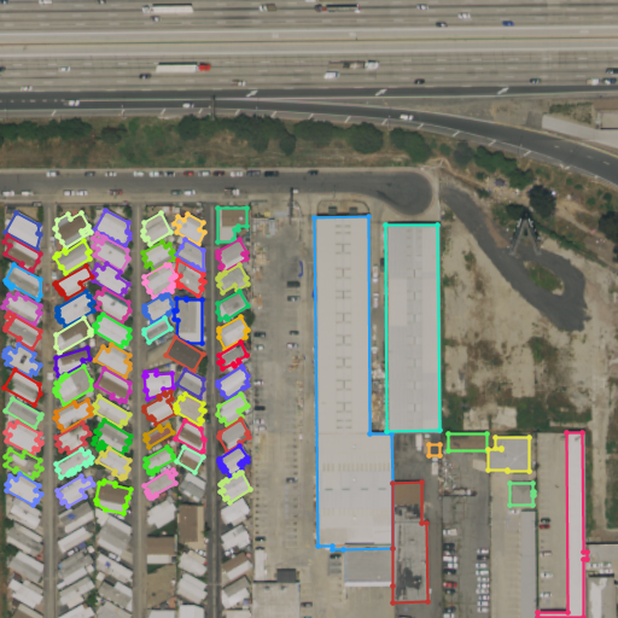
[(39,512),(35,518),(39,519),(33,530),(18,522),(19,518),(7,512),(11,506),(5,502),(9,495),(13,499),(15,497),(39,512)]
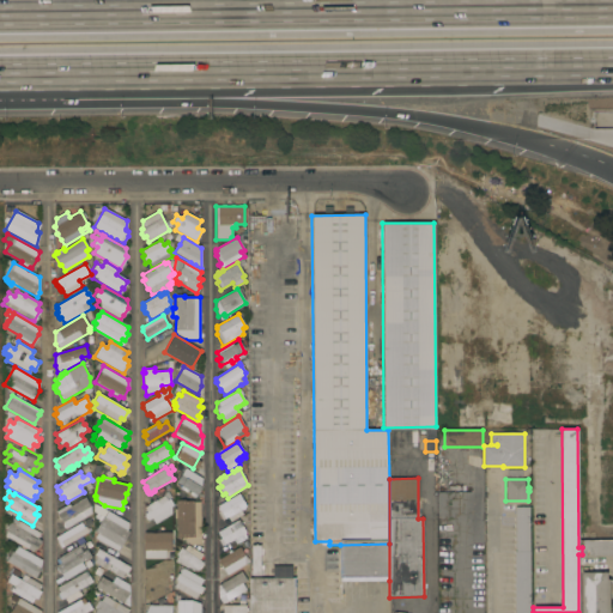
[(164,496),(163,493),(168,492),(169,495),(170,493),(173,493),(174,496),(173,497),(171,498),(170,498),(169,499),(174,505),(170,507),(171,514),(155,523),(152,519),(149,521),(147,520),(146,520),(144,516),(145,515),(144,514),(147,513),(144,508),(164,496)]
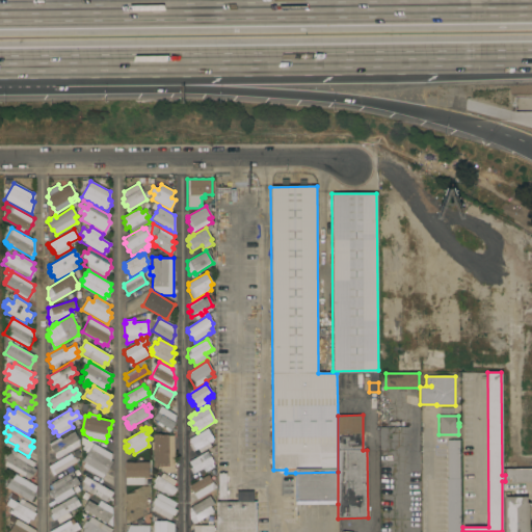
[(207,428),(213,440),(212,441),(212,442),(209,444),(211,447),(200,453),(197,449),(193,452),(189,445),(190,444),(188,442),(189,441),(189,439),(207,428)]
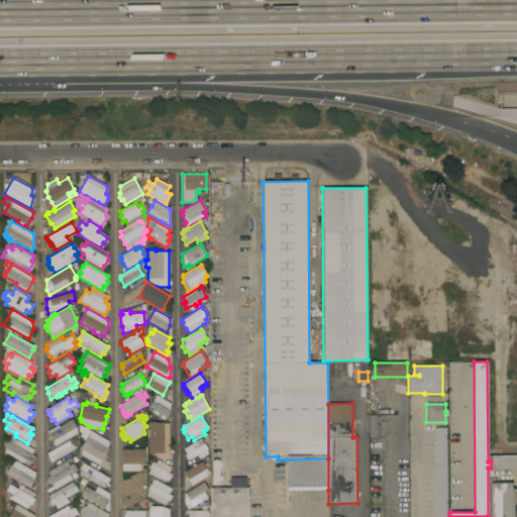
[(56,446),(46,431),(58,425),(59,427),(72,420),(76,427),(77,433),(56,446)]
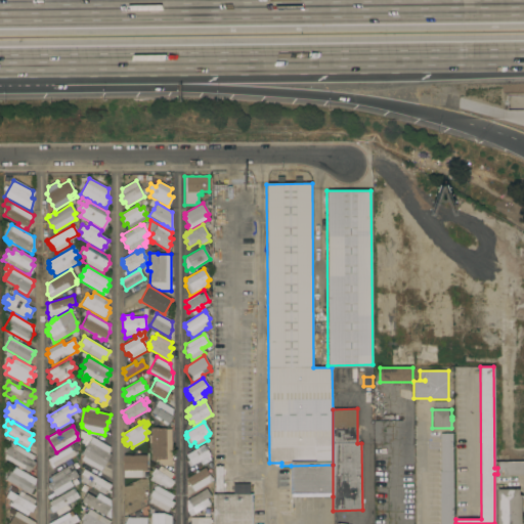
[(172,466),(163,466),(159,464),(159,460),(150,460),(150,443),(148,443),(148,435),(150,435),(150,428),(158,428),(165,428),(166,429),(171,429),(172,466)]
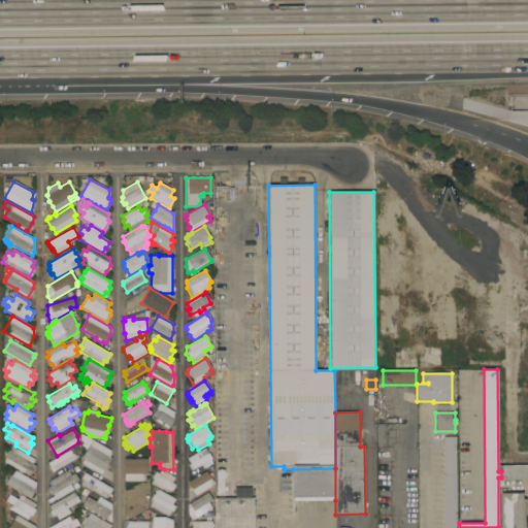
[(442,527),(442,475),(443,475),(443,437),(456,436),(456,527),(442,527)]
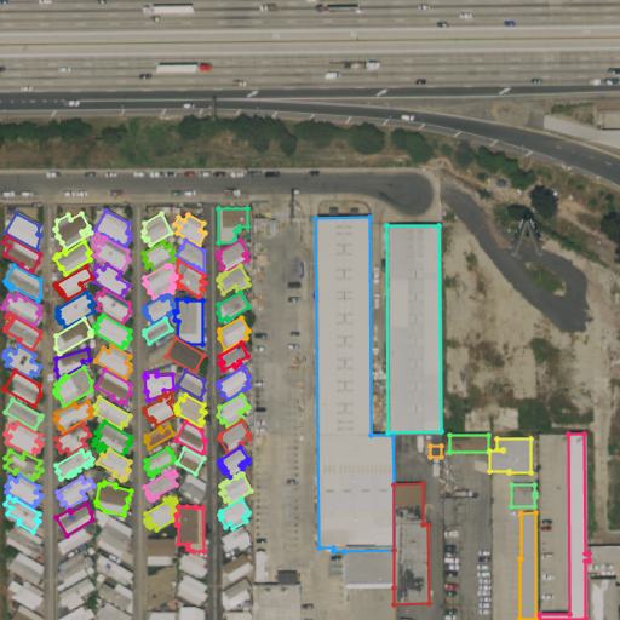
[(128,537),(131,538),(121,554),(119,557),(96,544),(98,539),(96,538),(104,523),(105,523),(109,516),(130,528),(128,537)]
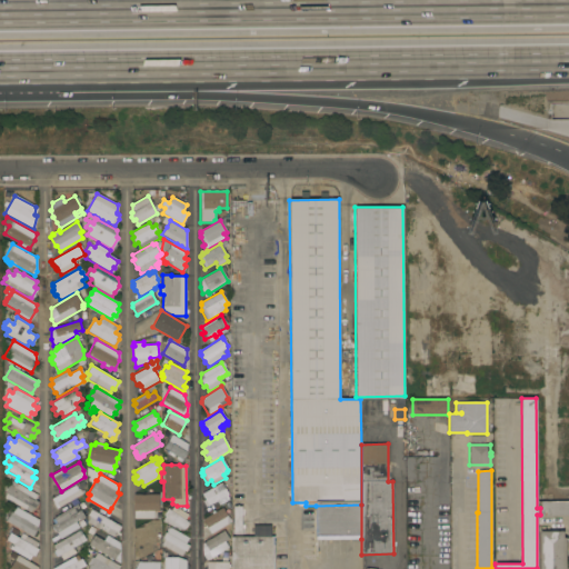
[(5,498),(7,493),(5,492),(6,491),(5,491),(6,488),(7,489),(12,480),(38,495),(35,500),(39,502),(37,505),(38,505),(36,509),(35,509),(35,510),(31,508),(29,512),(5,498)]
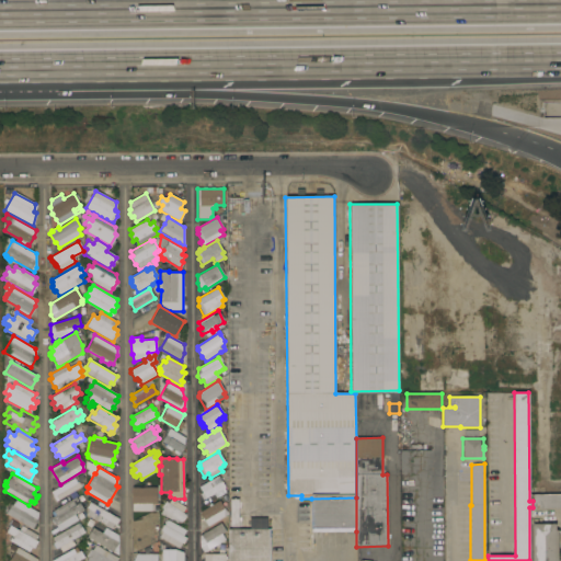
[(218,476),(225,488),(224,488),(226,493),(216,499),(214,494),(203,501),(199,494),(201,493),(198,489),(199,489),(198,487),(218,476)]
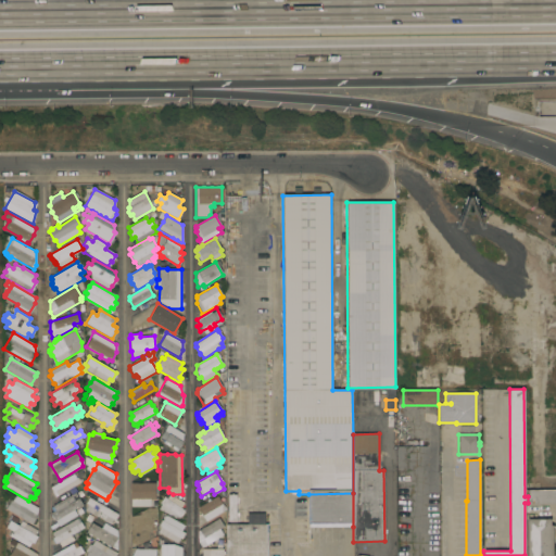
[(74,474),(74,475),(75,474),(80,482),(61,494),(59,496),(58,495),(55,496),(50,488),(74,474)]
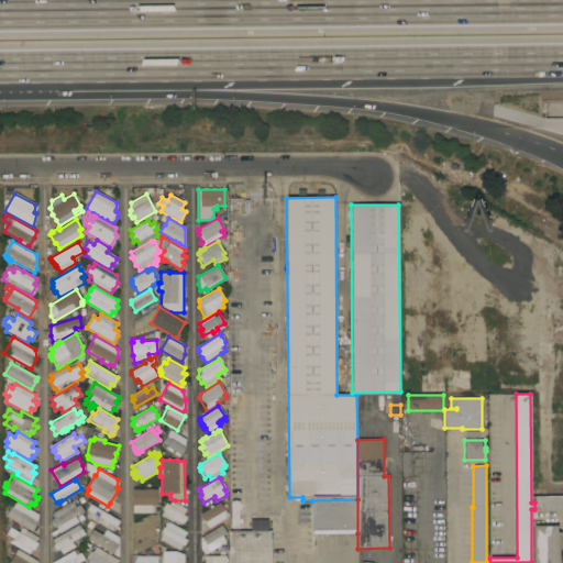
[(132,487),(157,487),(157,505),(153,506),(153,514),(132,514),(132,487)]
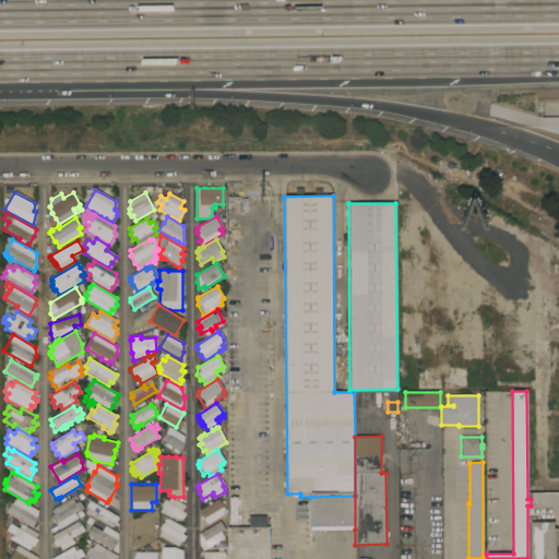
[(532,492),(558,492),(558,508),(532,508),(531,506),(531,499),(532,492)]
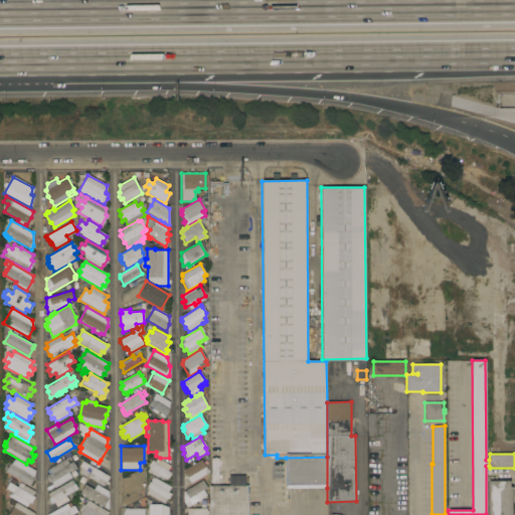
[(69,457),(76,468),(68,472),(71,478),(54,488),(51,483),(50,483),(46,476),(48,475),(46,473),(48,471),(47,469),(69,457)]
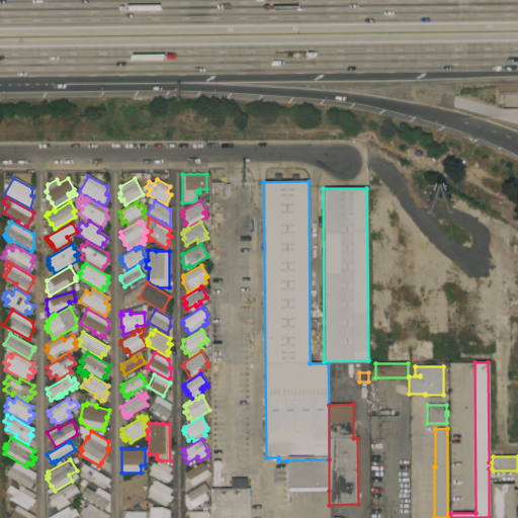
[(287,491),(287,460),(329,459),(329,491),(287,491)]
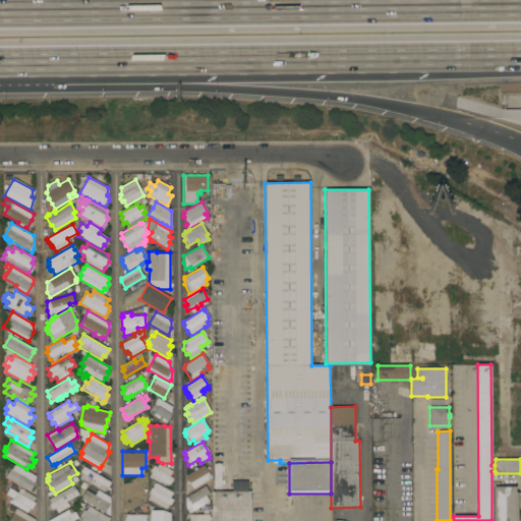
[(149,477),(151,472),(150,472),(154,465),(157,467),(159,463),(172,471),(169,476),(173,478),(172,479),(173,480),(170,484),(169,483),(169,484),(168,484),(167,487),(149,477)]
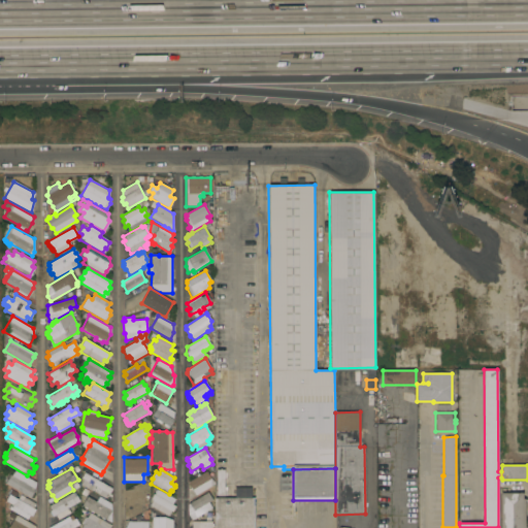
[(5,484),(10,474),(11,475),(14,470),(36,482),(35,489),(31,498),(5,484)]
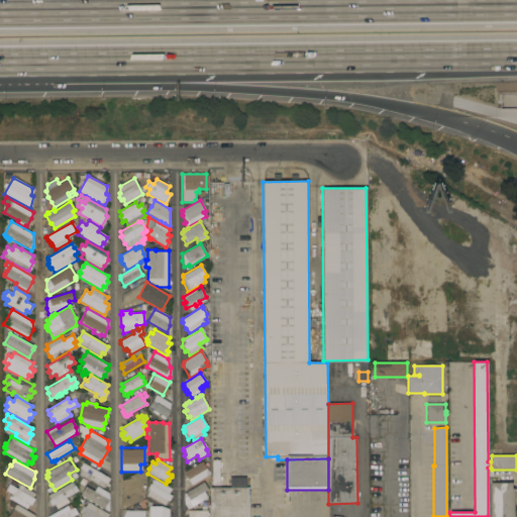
[(193,467),(192,466),(194,463),(195,466),(202,461),(207,469),(206,476),(191,485),(188,480),(187,480),(186,478),(184,473),(193,467)]
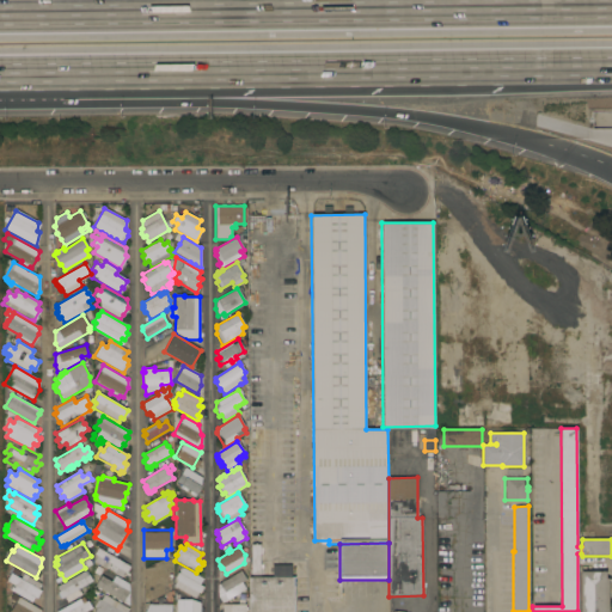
[(130,565),(127,573),(124,571),(121,577),(114,573),(106,569),(93,562),(97,556),(93,555),(98,548),(130,565)]
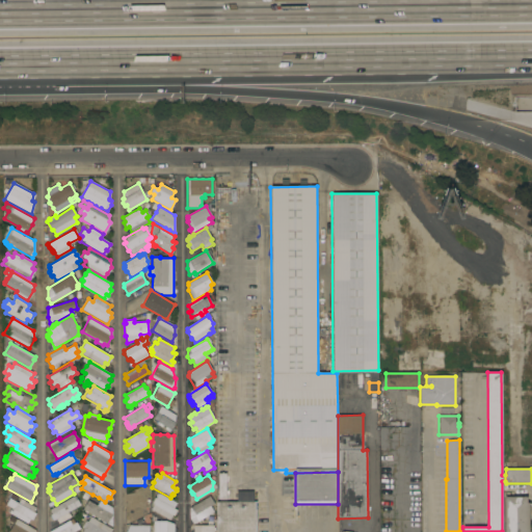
[(81,497),(84,491),(89,495),(85,500),(81,497)]
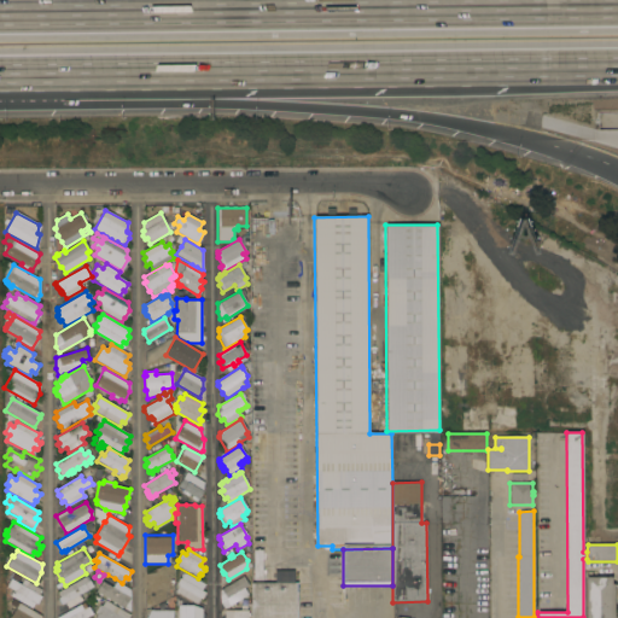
[(175,592),(178,587),(175,584),(179,577),(178,576),(180,571),(184,573),(184,572),(205,584),(202,590),(205,593),(202,600),(200,599),(197,604),(175,592)]
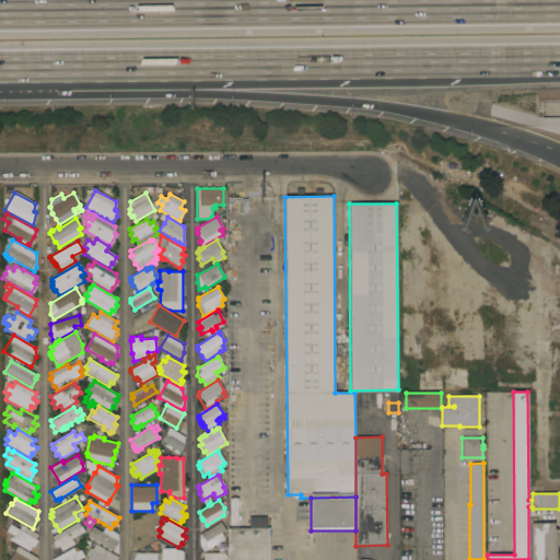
[(228,559),(228,528),(249,527),(249,526),(230,527),(230,517),(267,517),(267,528),(269,528),(269,559),(228,559)]
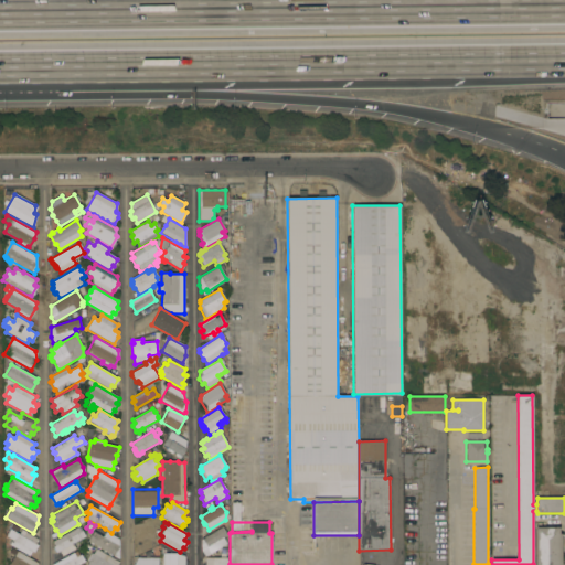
[(80,526),(85,536),(73,544),(75,548),(62,556),(60,552),(56,553),(55,552),(52,547),(53,547),(54,546),(52,542),(80,526)]
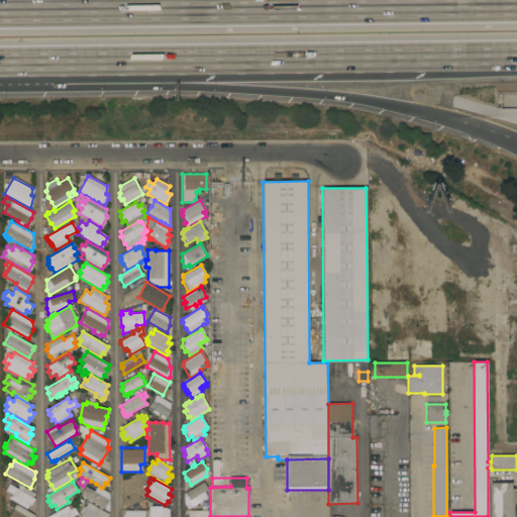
[(203,482),(208,490),(204,492),(208,498),(188,510),(184,504),(184,494),(203,482)]
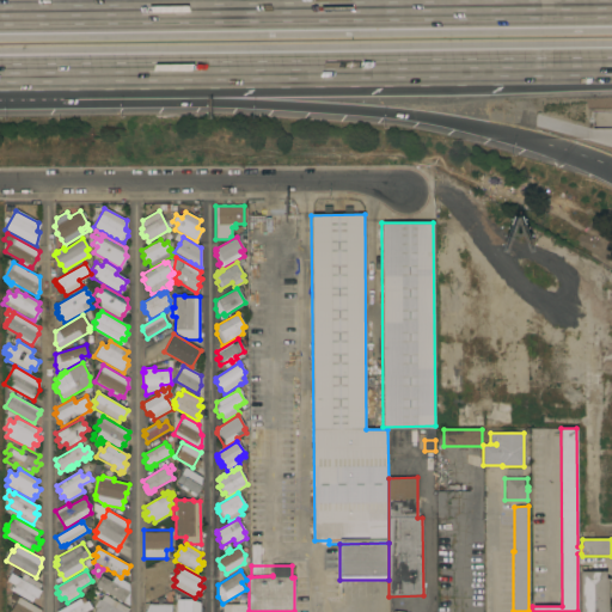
[(606,571),(606,579),(609,579),(609,611),(581,611),(581,571),(606,571)]
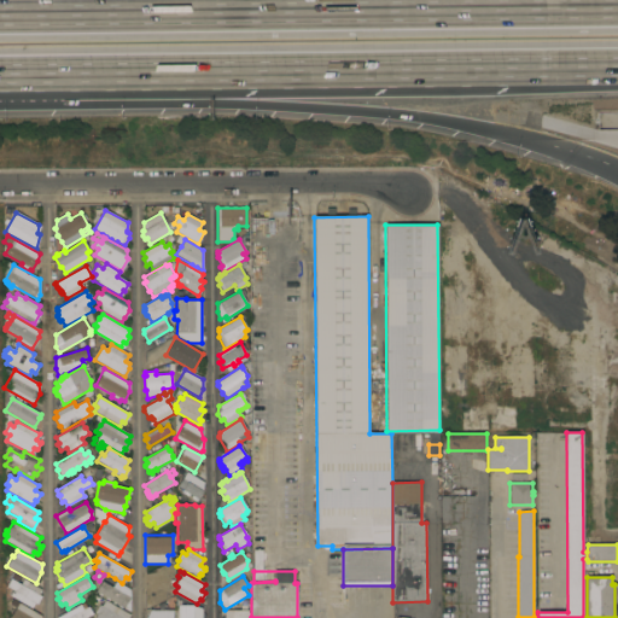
[(41,589),(39,595),(41,596),(38,605),(35,604),(31,608),(10,596),(13,590),(6,587),(11,578),(21,584),(24,579),(41,589)]
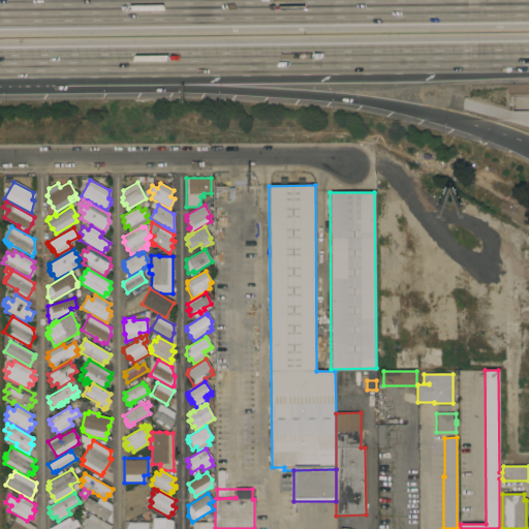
[(82,506),(87,497),(96,503),(99,498),(112,504),(112,524),(82,506)]
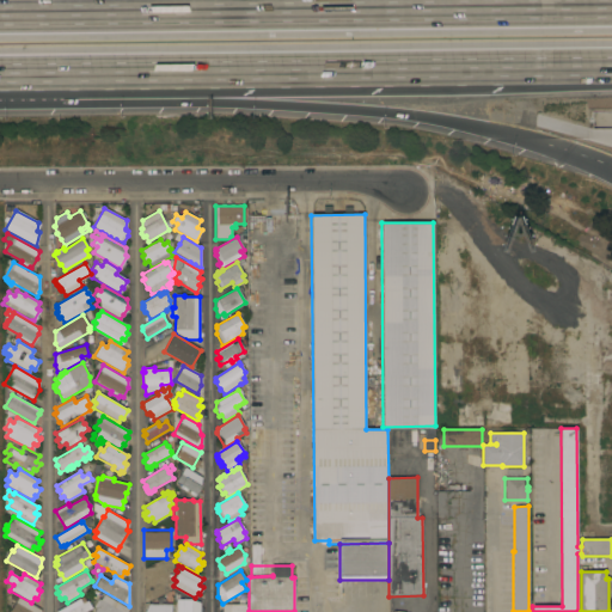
[(8,611),(16,601),(10,598),(13,593),(19,597),(41,610),(41,611),(8,611)]
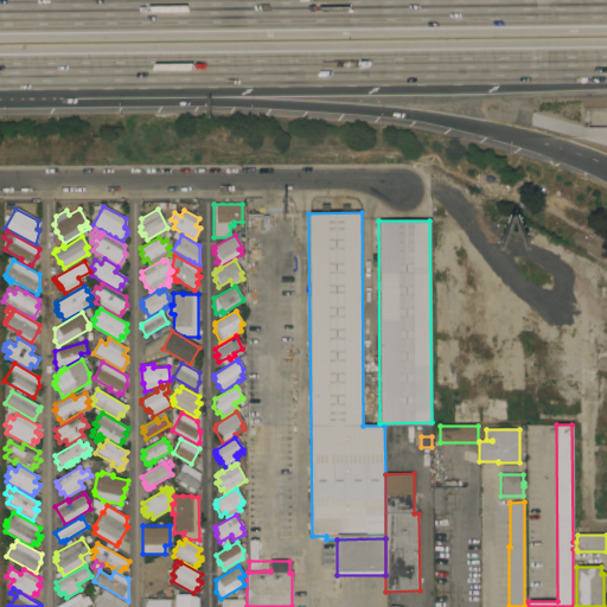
[(128,604),(126,606),(93,606),(96,604),(94,601),(97,594),(100,595),(103,589),(128,604)]
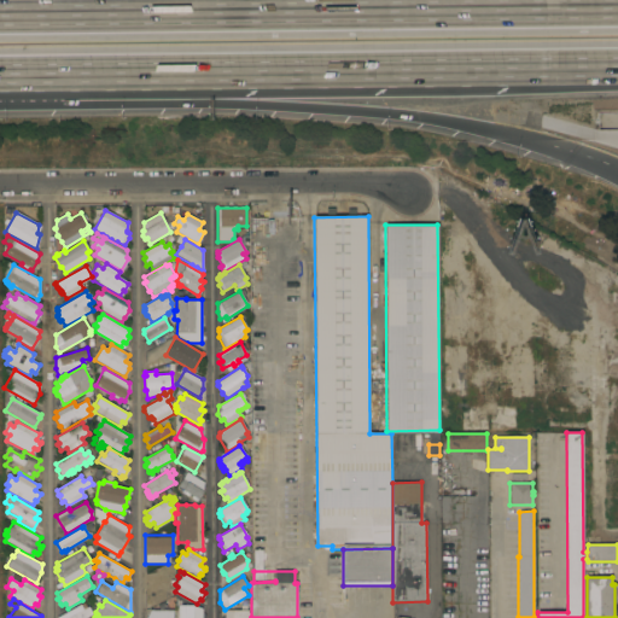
[(56,617),(80,605),(82,610),(88,606),(93,614),(86,617),(56,617)]
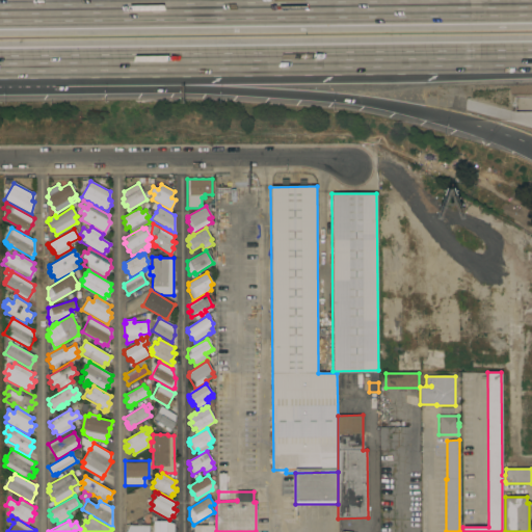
[(154,531),(154,522),(166,521),(174,524),(174,531),(154,531)]
